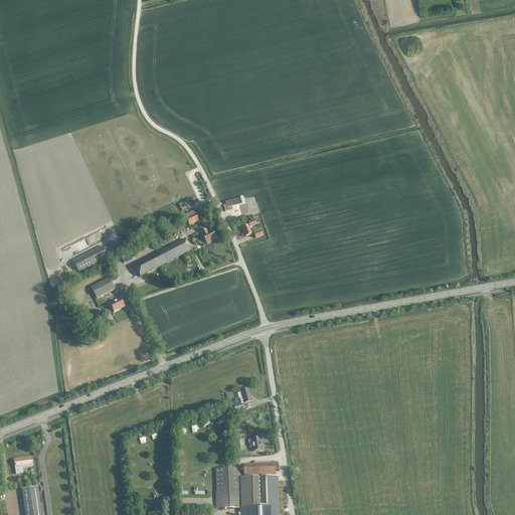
[(194,211),(184,216),(189,226),(198,222),(194,211)]
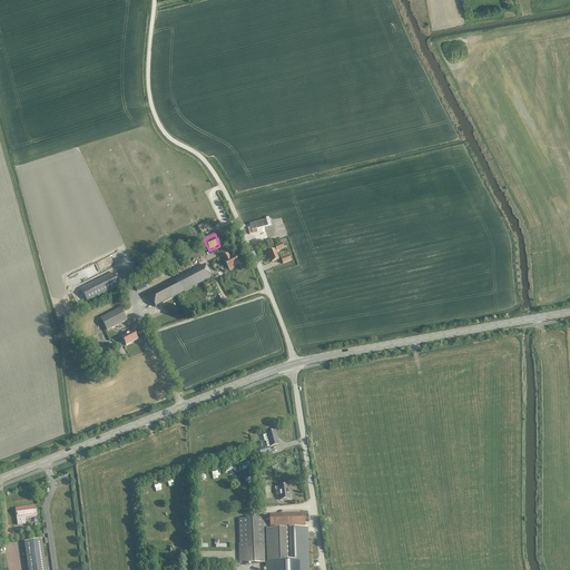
[(275,251),(268,253),(273,263),(279,259),(276,253),(285,249),(283,245),(274,248),(275,251)]
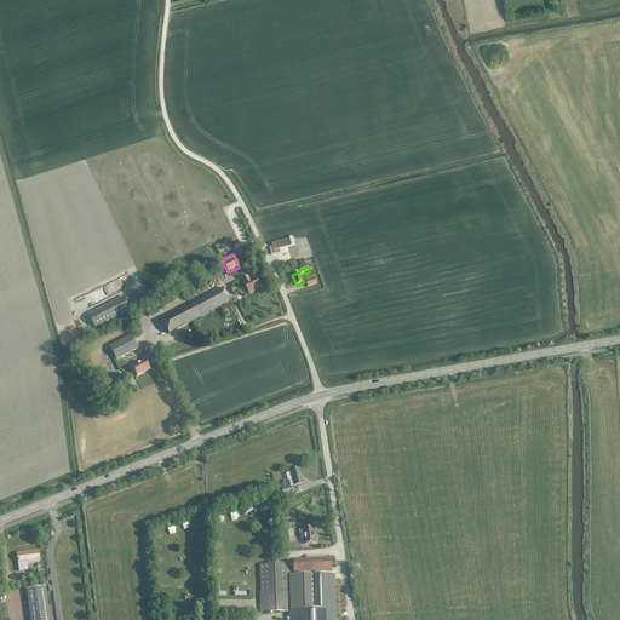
[(211,285),(223,279),(219,270),(207,276),(211,285)]
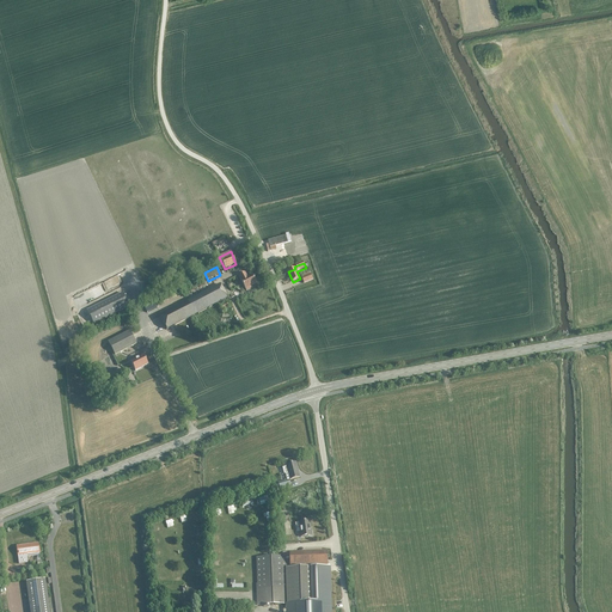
[(250,286),(256,283),(252,275),(248,277),(245,273),(238,276),(245,289),(246,291),(251,288),(250,286)]
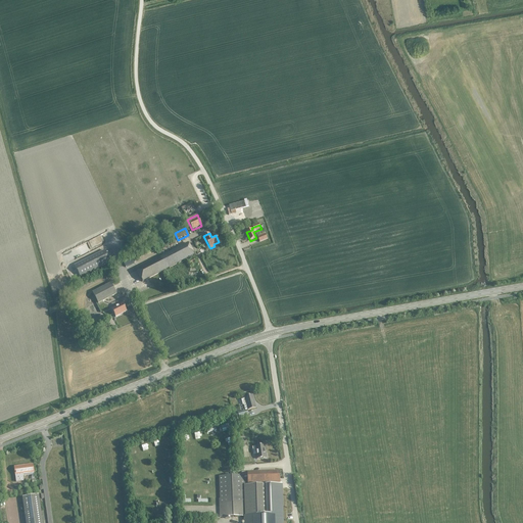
[(165,270),(194,255),(188,244),(160,258),(165,270)]
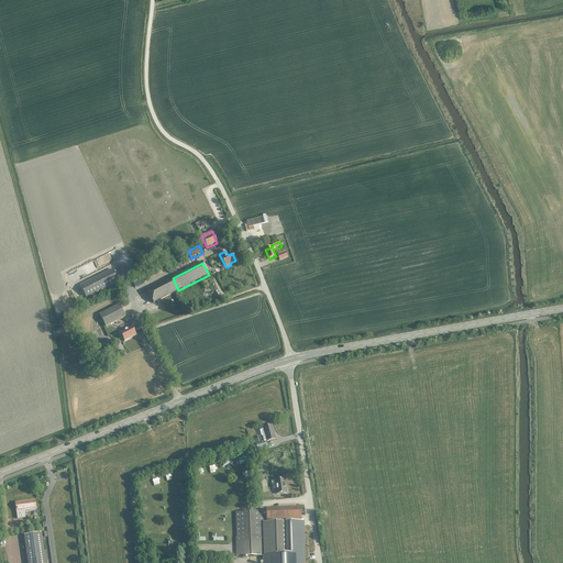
[(119,283),(112,269),(80,286),(86,298),(119,283)]
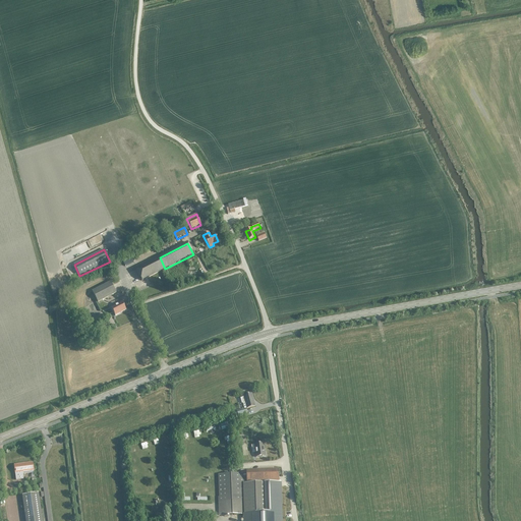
[(125,267),(134,262),(131,256),(122,262),(125,267)]
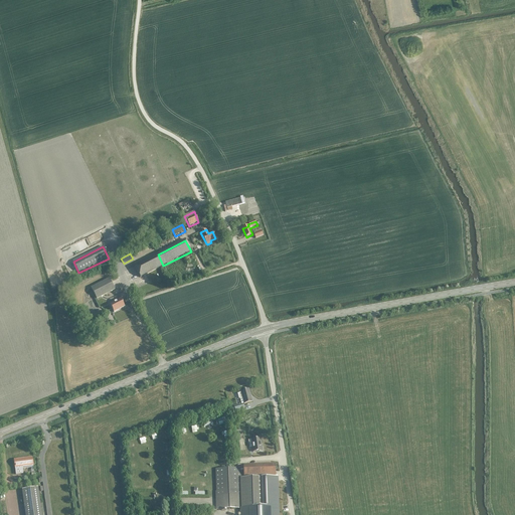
[(158,254),(135,267),(140,278),(163,266),(158,254)]
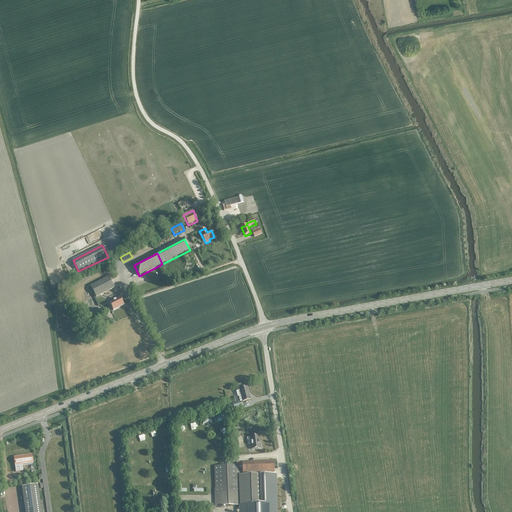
[(109,278),(104,280),(91,287),(96,298),(114,289),(109,278)]
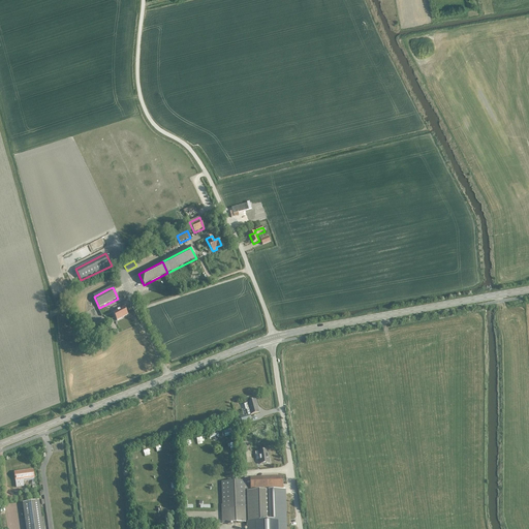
[(128,315),(124,308),(113,313),(117,321),(128,315)]
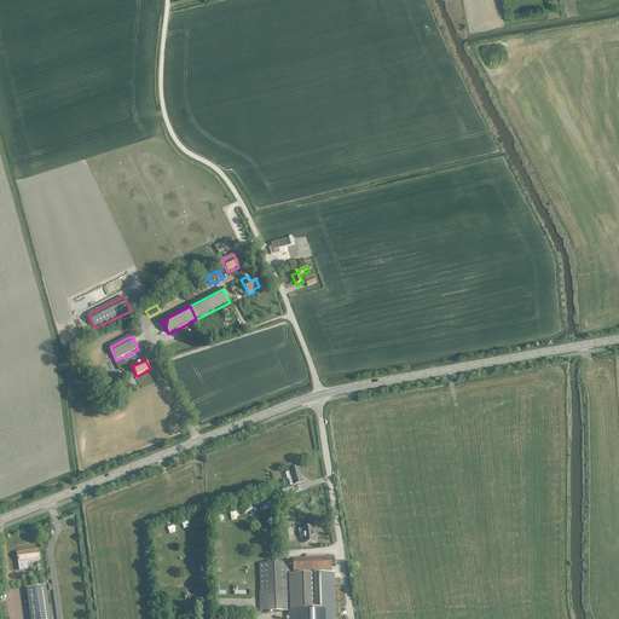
[(289,470),(290,472),(285,473),(287,479),(291,479),(294,485),(304,482),(300,468),(289,470)]
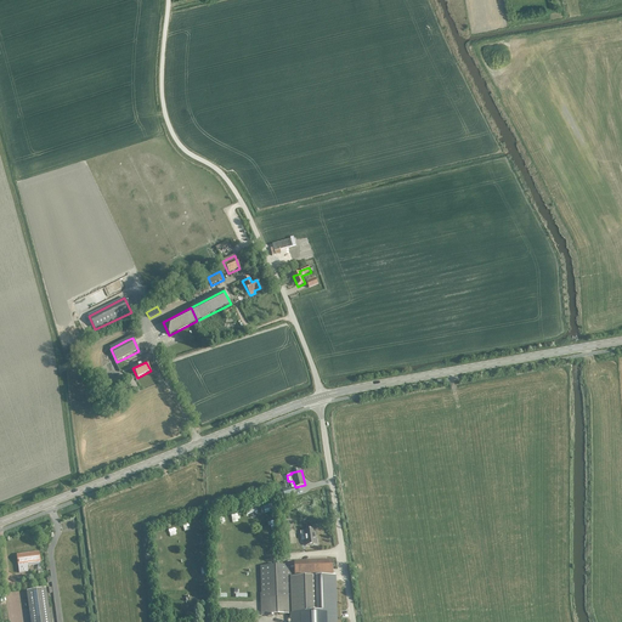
[(306,547),(317,544),(315,530),(304,531),(306,547)]
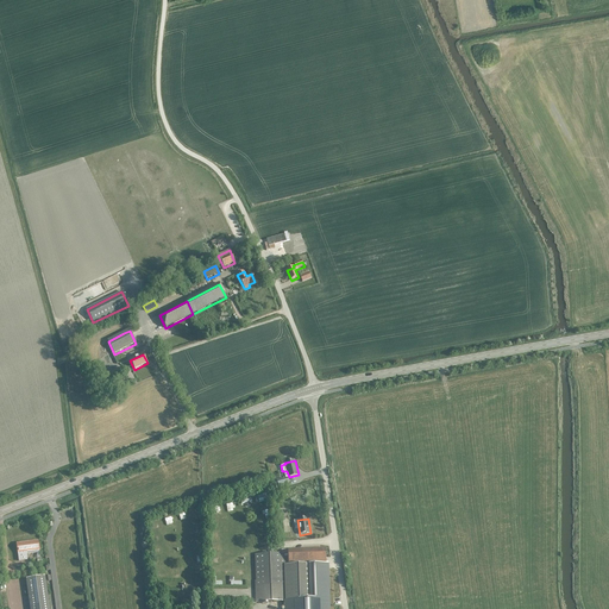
[(27,560),(26,552),(39,550),(38,541),(17,544),(18,548),(17,548),(17,550),(18,550),(19,562),(27,560)]
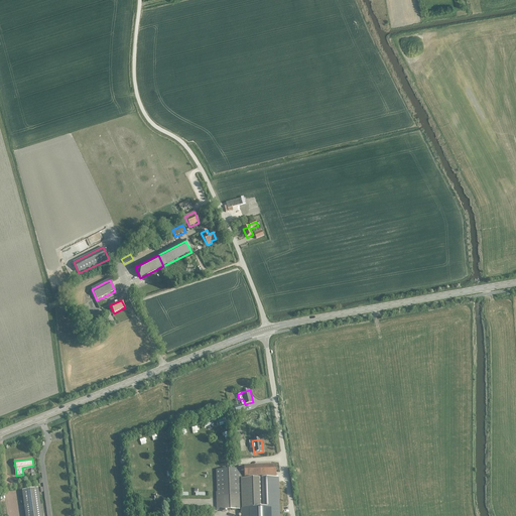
[(240,470),(216,471),(218,511),(242,510),(241,515),(278,515),(278,500),(279,500),(278,478),(276,478),(275,465),(244,467),(244,466),(240,467),(240,470)]
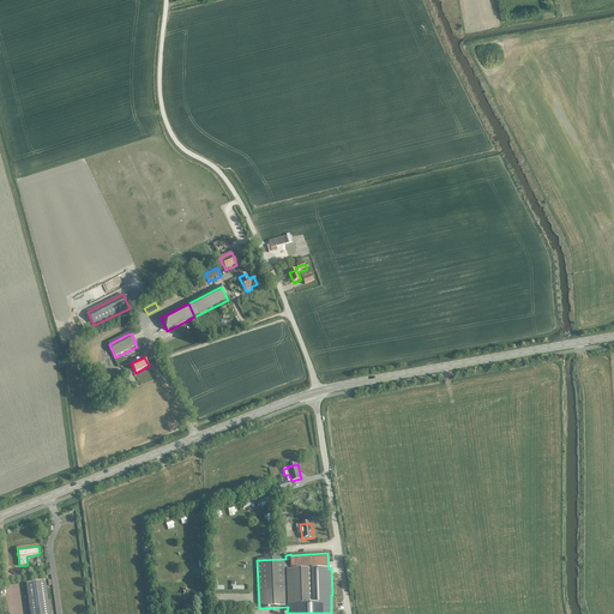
[(49,613),(46,582),(26,584),(30,613),(49,613)]
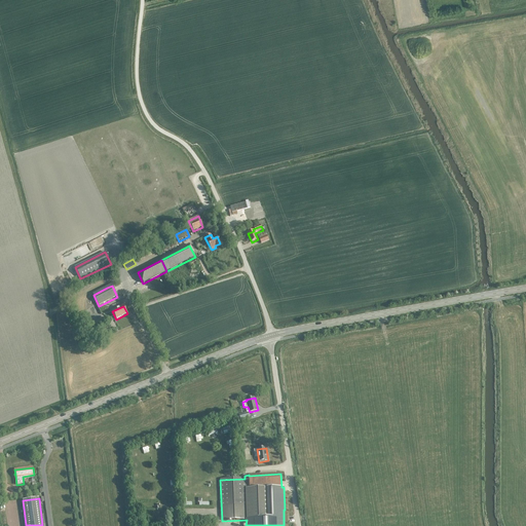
All buildings are outlined.
